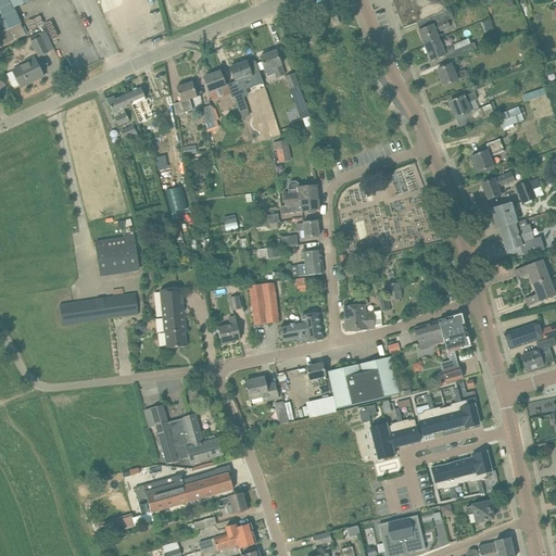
[(0,0),(0,47),(13,40),(16,39),(26,35),(13,8),(29,0),(0,0)]
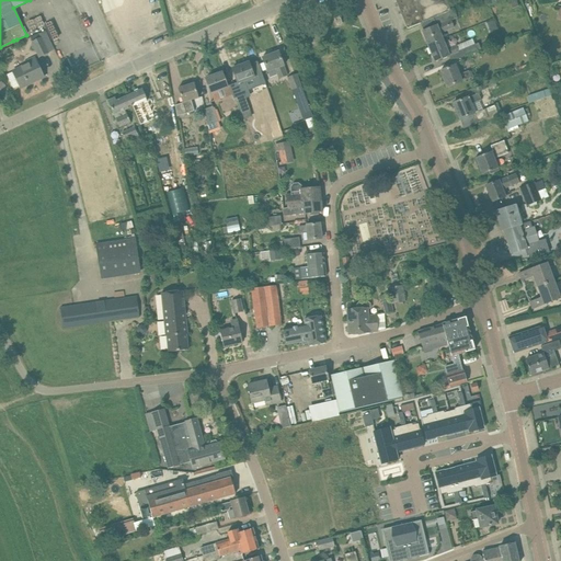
[(434,19),(455,11),(454,9),(449,11),(445,0),(396,0),(407,27),(408,29),(434,19)]
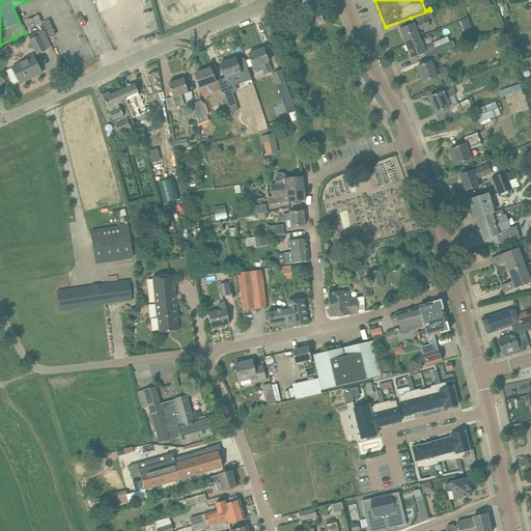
[(435,8),(430,10),(411,18),(413,24),(399,29),(406,43),(419,37),(416,31),(429,26),(427,20),(432,18),(432,17),(437,15),(435,8)]
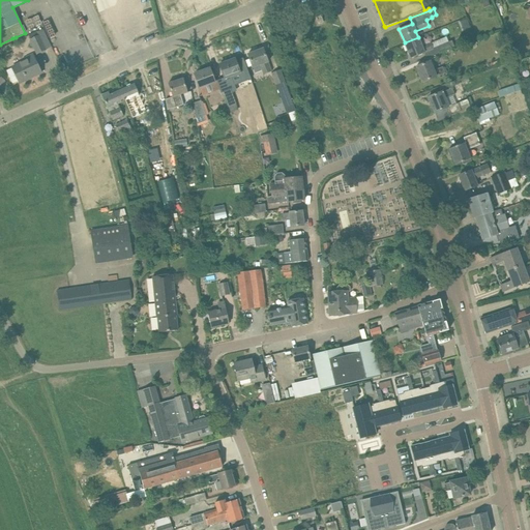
[(37,15),(25,21),(28,29),(41,23),(37,15)]
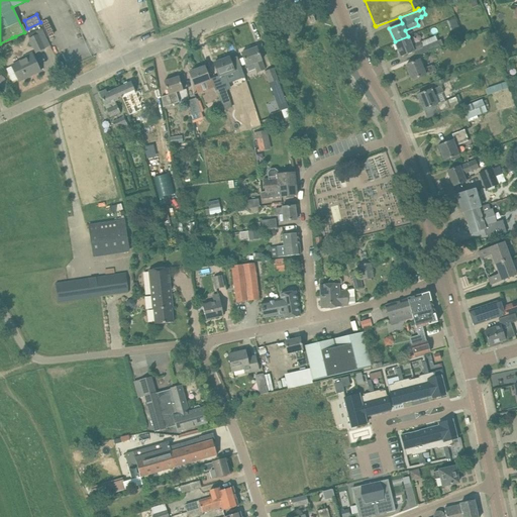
[(313,15),(308,17),(310,23),(316,21),(313,15)]
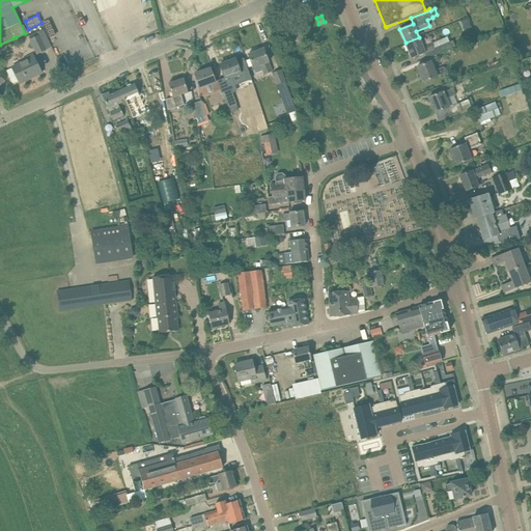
[(37,54),(46,50),(39,35),(30,39),(37,54)]
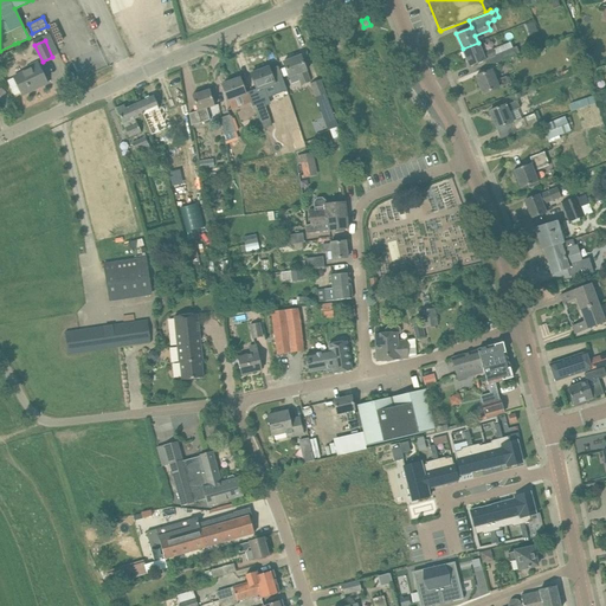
[(478,43),(463,49),(470,68),(496,57),(498,63),(516,56),(513,47),(495,55),(492,49),(482,53),(478,43)]
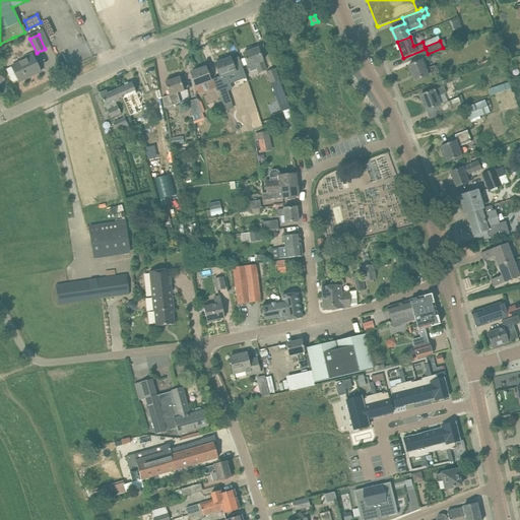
[(258,48),(243,53),(248,66),(256,64),(259,73),(266,70),(263,61),(258,48)]
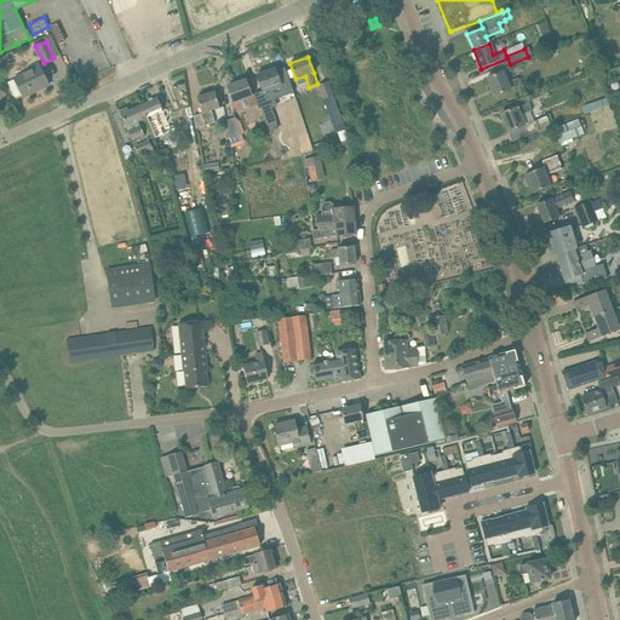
[(49,85),(39,64),(30,68),(32,70),(15,79),(23,97),(23,96),(33,92),(32,91),(36,89),(38,91),(49,85)]
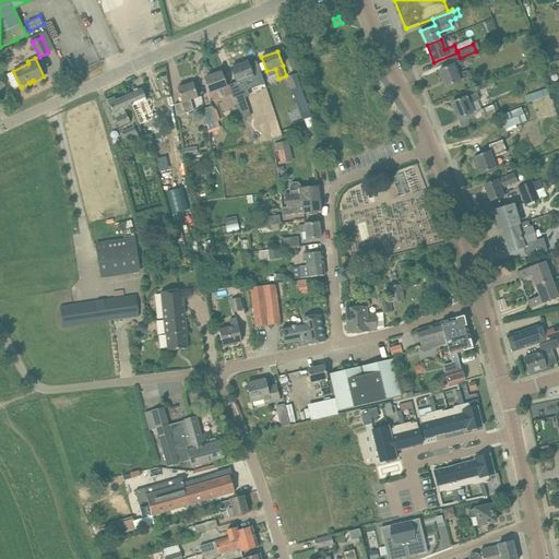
[(248,62),(232,69),(237,82),(228,85),(232,94),(234,98),(235,97),(241,95),(240,91),(249,87),(246,80),(253,76),(256,84),(264,81),(257,61),(249,64),(248,62)]
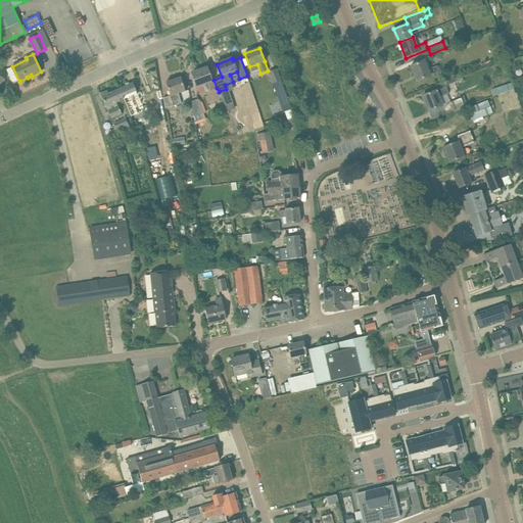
[(428,69),(424,60),(411,66),(417,82),(431,76),(439,72),(437,65),(428,69)]
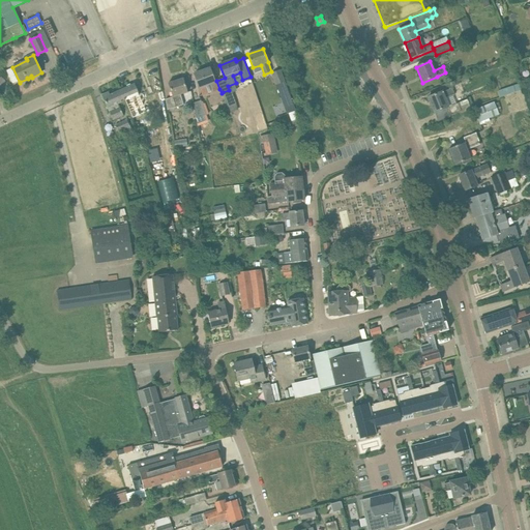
[(210,68),(195,75),(200,88),(202,95),(219,89),(216,81),(216,80),(214,81),(210,68)]
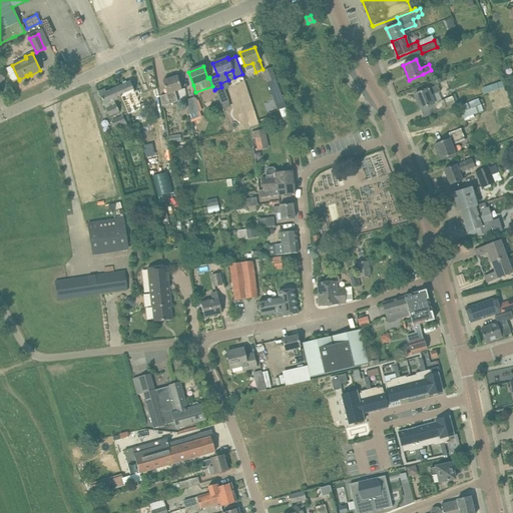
[(276,79),(271,68),(264,71),(268,82),(276,79)]
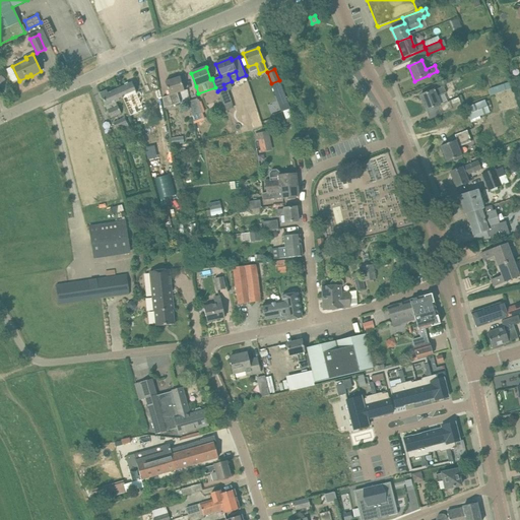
[(0,89),(8,85),(2,75),(0,76),(0,89)]
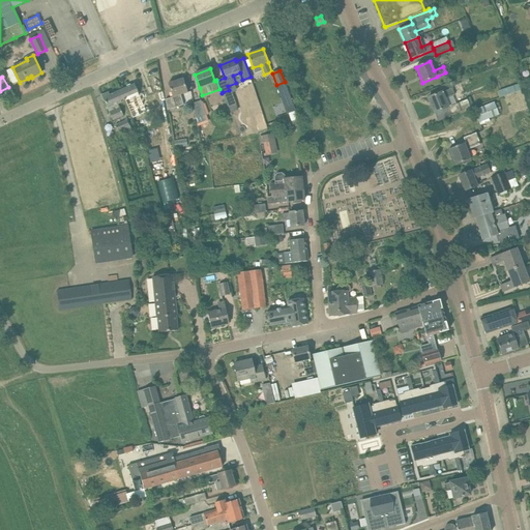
[(183,79),(168,84),(173,97),(166,99),(168,110),(184,105),(181,94),(188,92),(183,79)]
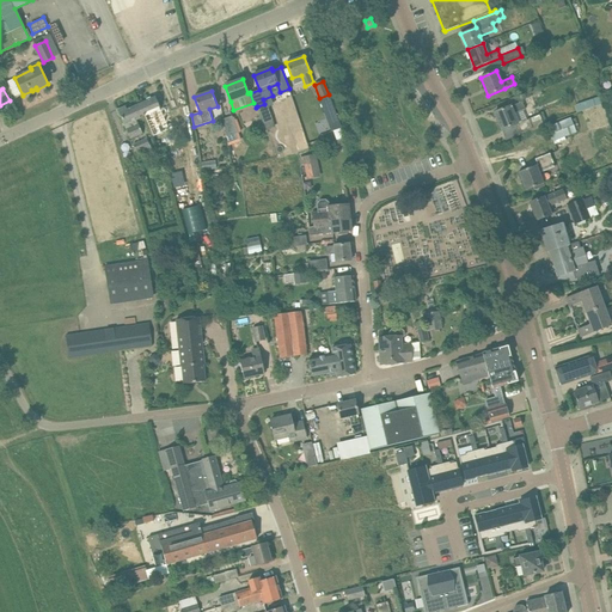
[(139,104),(145,116),(151,114),(157,127),(166,123),(160,109),(155,97),(139,104)]
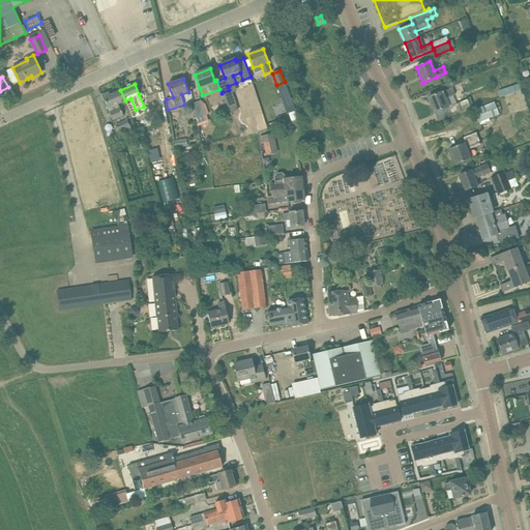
[(520,90),(519,85),(499,91),(501,97),(520,90)]
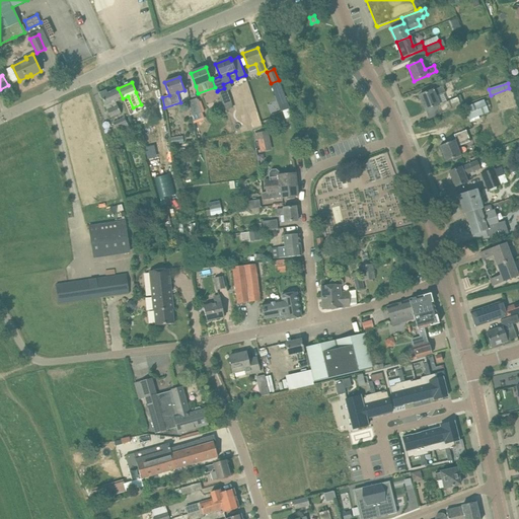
[(433,90),(420,95),(426,110),(430,119),(441,115),(441,114),(451,109),(452,110),(464,105),(460,95),(457,96),(457,97),(439,104),(436,96),(446,92),(443,86),(433,90)]
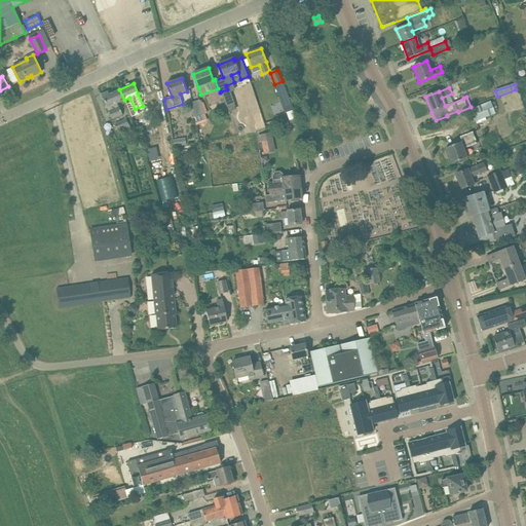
[(236,109),(229,88),(227,89),(221,91),(229,112),(236,109)]
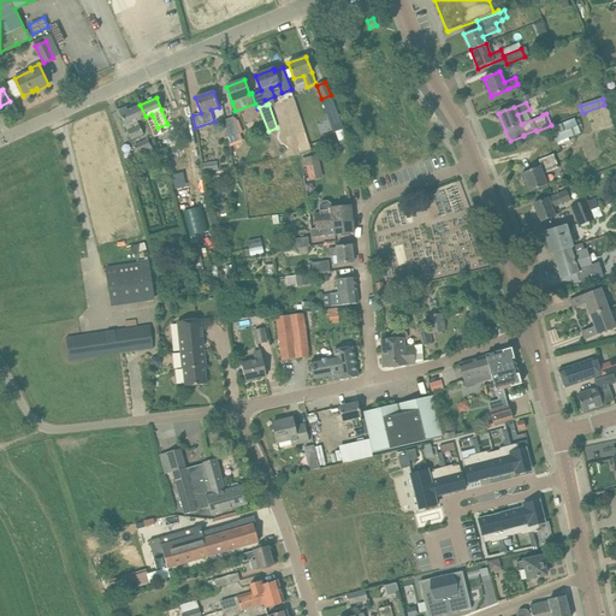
[(146,117),(140,105),(128,111),(126,107),(119,111),(125,126),(126,126),(128,131),(131,140),(143,134),(137,120),(146,117)]
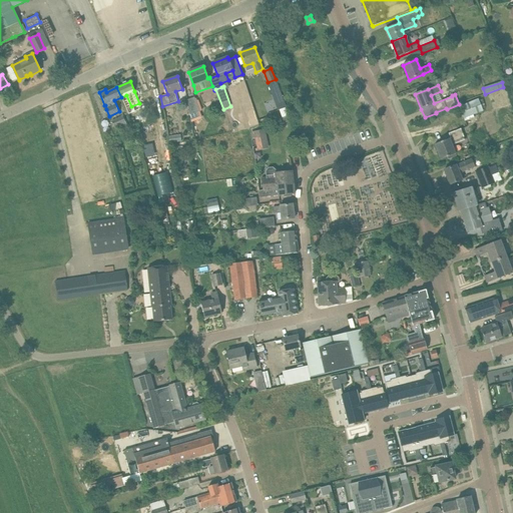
[(196,101),(194,97),(187,100),(189,115),(191,120),(202,116),(199,111),(202,110),(198,100),(196,101)]
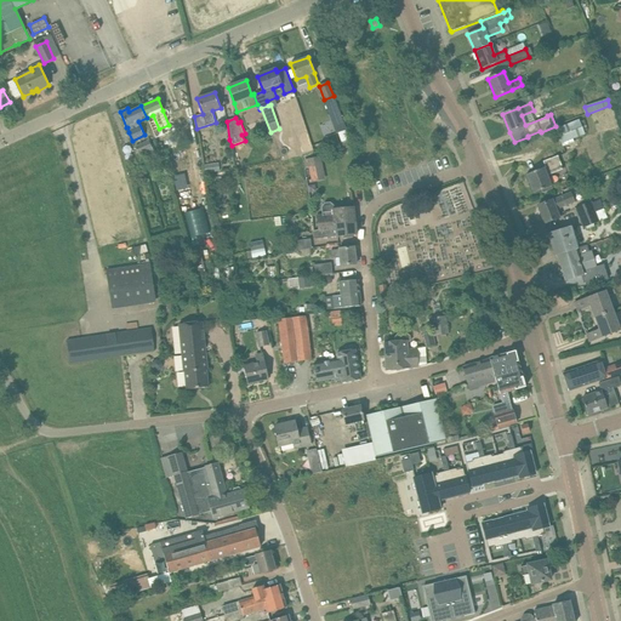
[(580,121),(579,120),(556,129),(563,147),(575,142),(574,140),(585,135),(585,132),(588,130),(585,120),(580,121)]
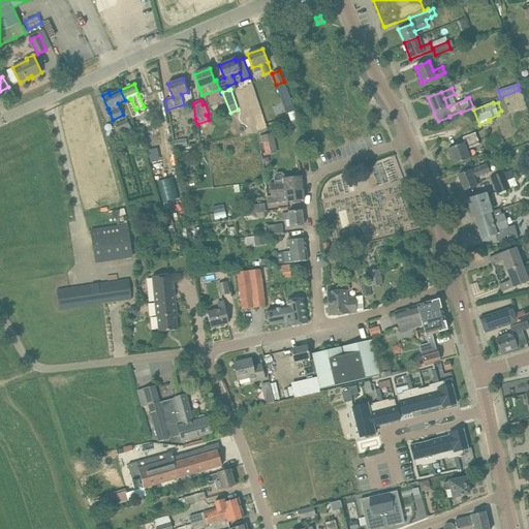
[(298,119),(288,122),(290,128),(300,125),(298,119)]
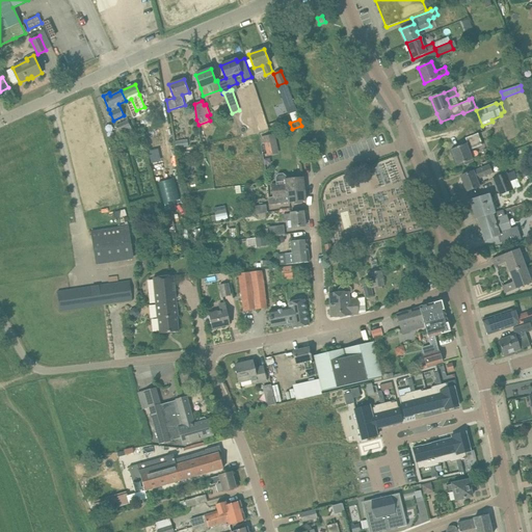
[(132,130),(128,121),(115,126),(120,135),(132,130)]
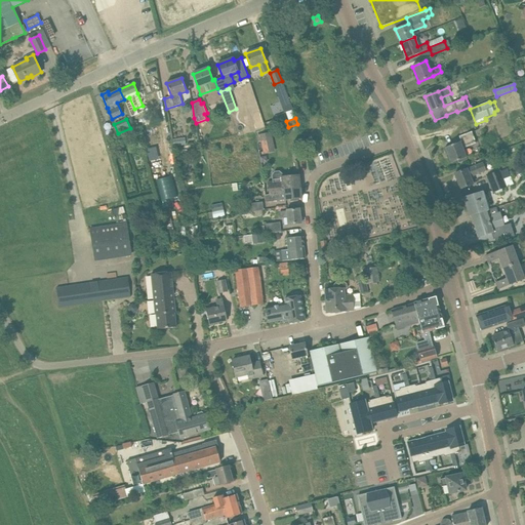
[(476,143),(472,131),(459,136),(461,142),(445,148),(451,163),(458,161),(459,163),(468,160),(462,149),(476,143)]
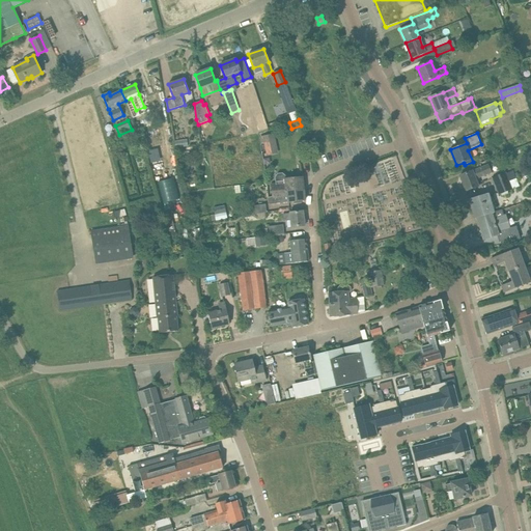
[(274,134),(262,136),(267,156),(278,154),(274,134)]
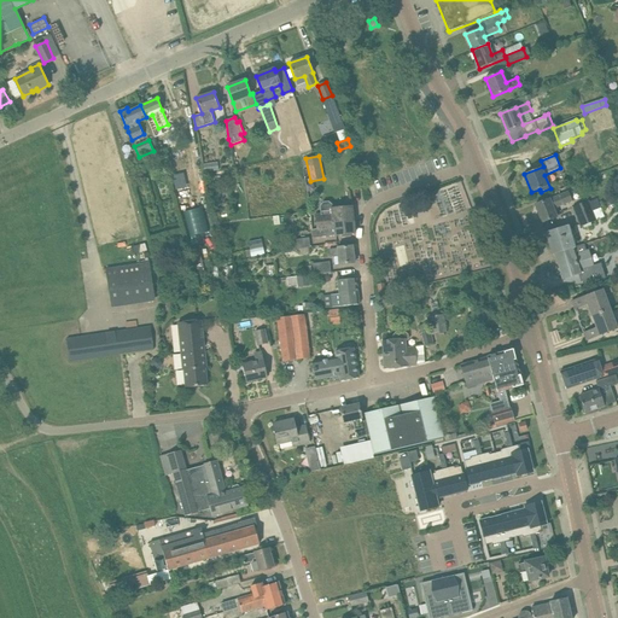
[(220,169),(219,161),(203,163),(205,172),(220,169)]
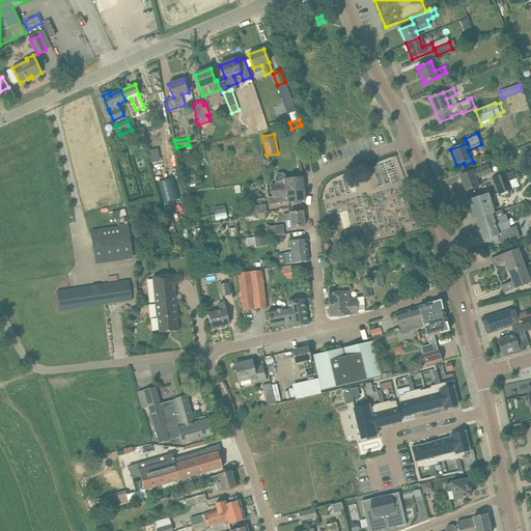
[(279,140),(281,157),(289,156),(287,139),(279,140)]
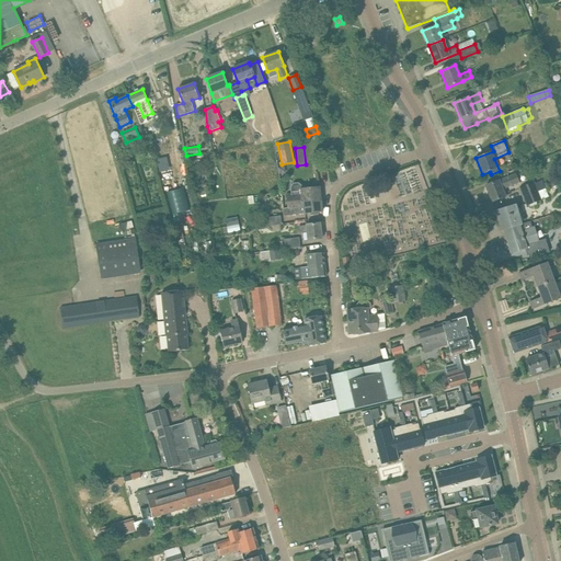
[(519,182),(516,174),(499,181),(485,185),(493,202),(505,197),(502,190),(519,182)]
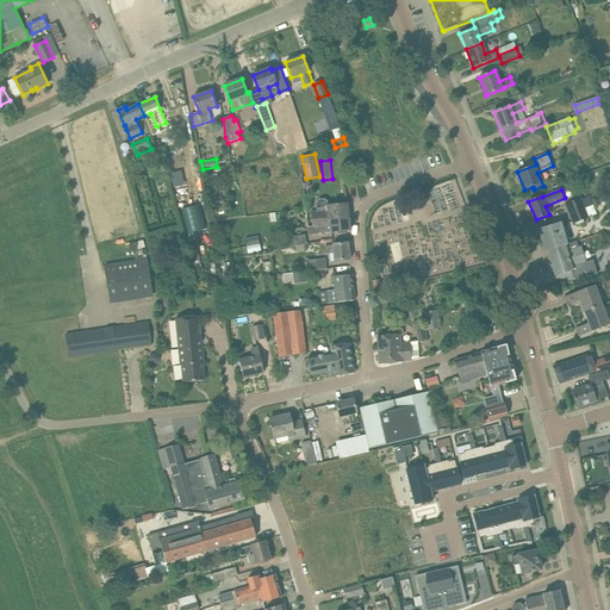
[(568,215),(586,207),(593,205),(590,197),(582,199),(582,198),(565,205),(568,215)]
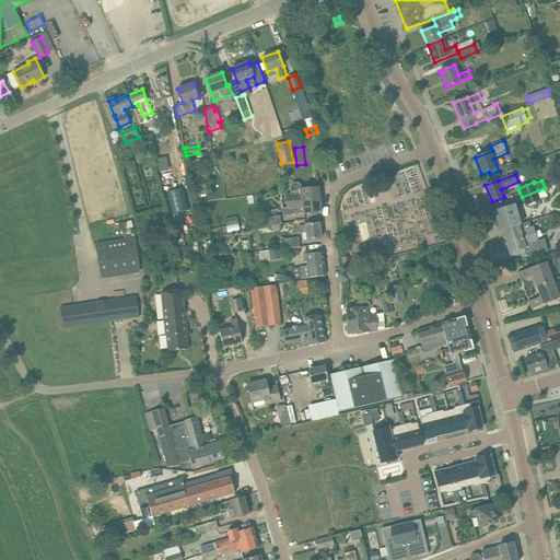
[(302,201),(321,200),(319,187),(302,188),(302,186),(299,183),(293,183),(290,187),(291,194),(286,195),(287,208),(302,207),(302,201)]
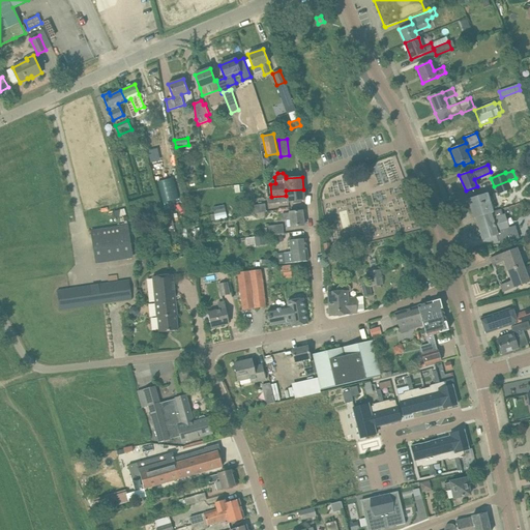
[(156,181),(162,200),(177,196),(172,176),(156,181)]
